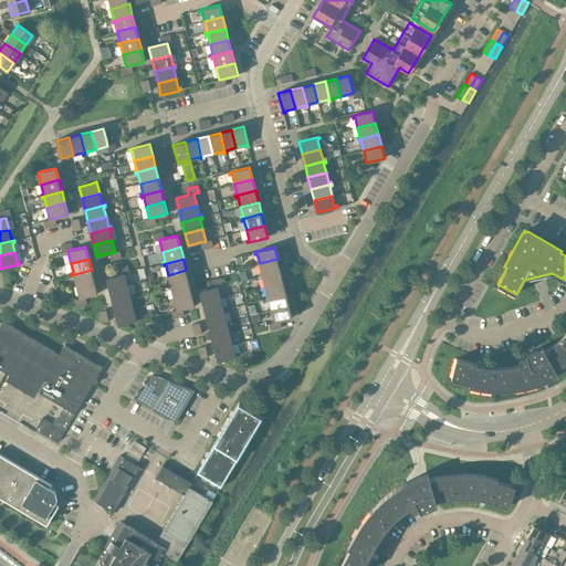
[(260,274),(260,275),(281,271),(278,259),(260,263),(262,273),(260,274)]
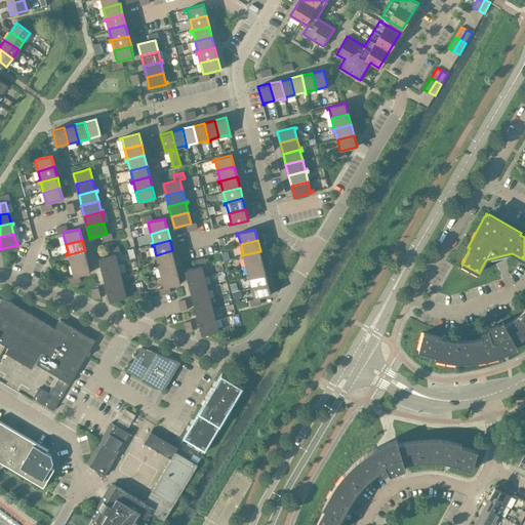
[(69,256),(71,266),(88,261),(85,250),(66,255),(67,256),(69,256)]
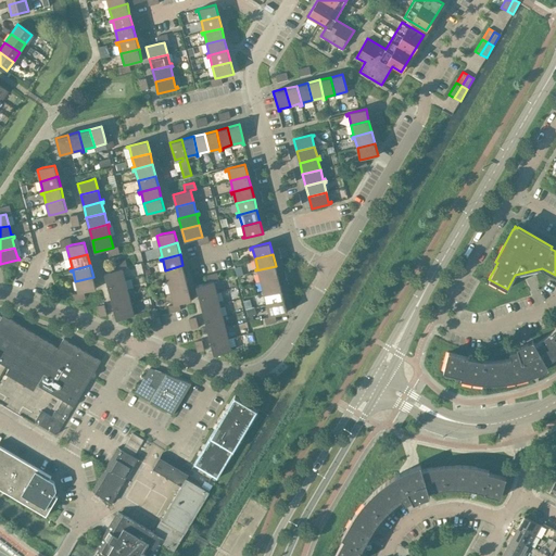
[(165,280),(165,282),(186,277),(182,265),(165,270),(167,279),(165,280)]
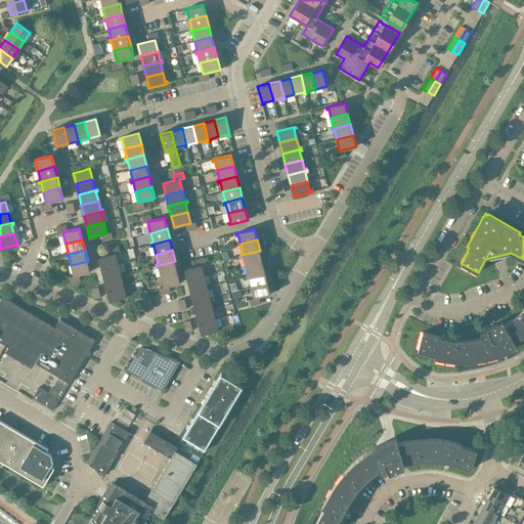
[(244,257),(246,265),(262,261),(260,251),(241,255),(242,257),(244,257)]
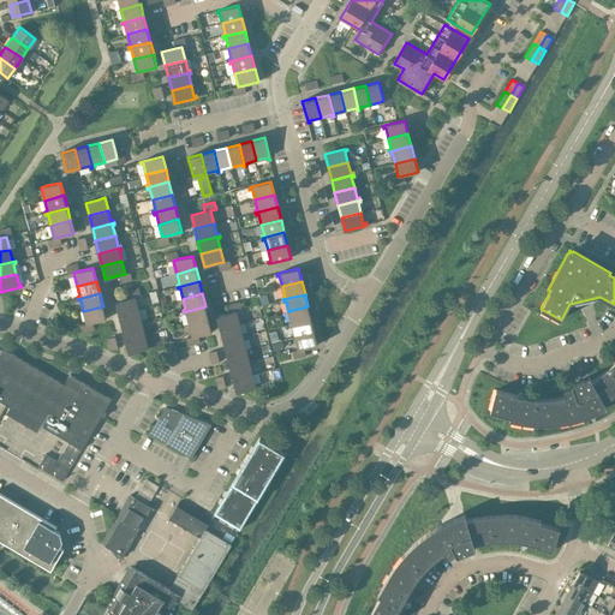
[(119,315),(138,310),(135,297),(129,298),(115,302),(119,315)]
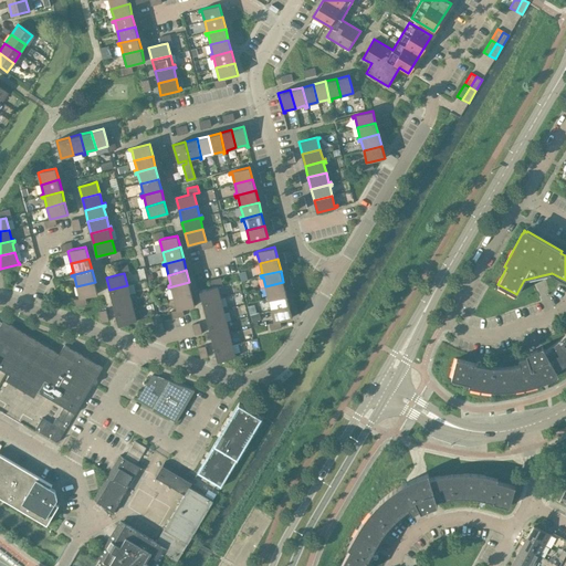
[(76,286),(80,297),(85,296),(97,293),(95,282),(76,286)]
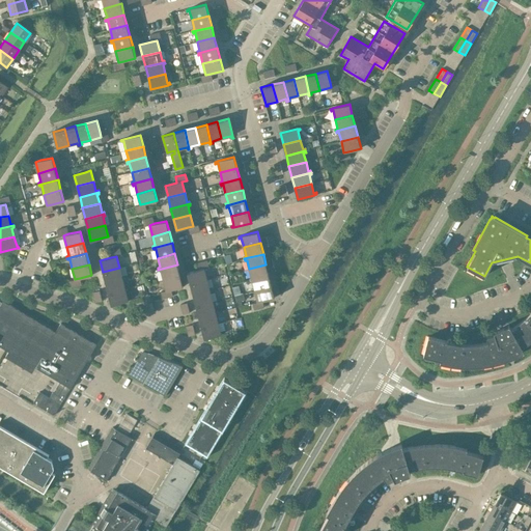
[(161,271),(163,279),(180,275),(177,264),(158,270),(159,271),(161,271)]
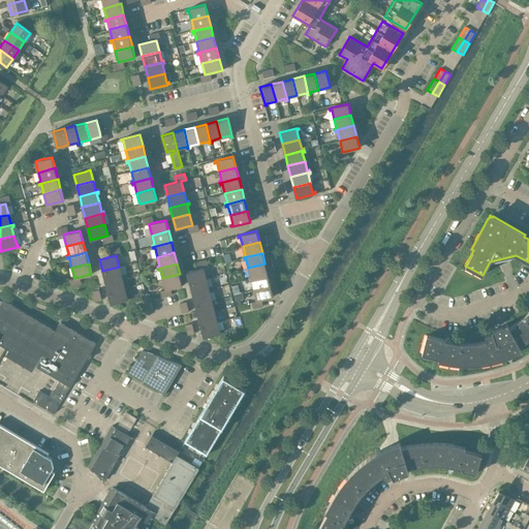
[(248,278),(248,279),(268,275),(265,263),(248,268),(250,277),(248,278)]
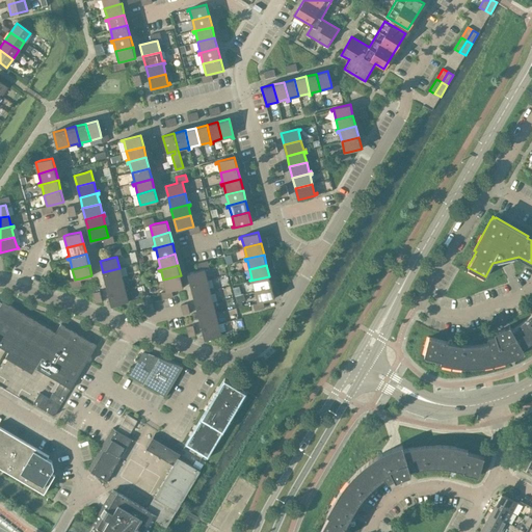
[(105,284),(125,278),(125,276),(122,277),(120,268),(103,272),(105,284)]
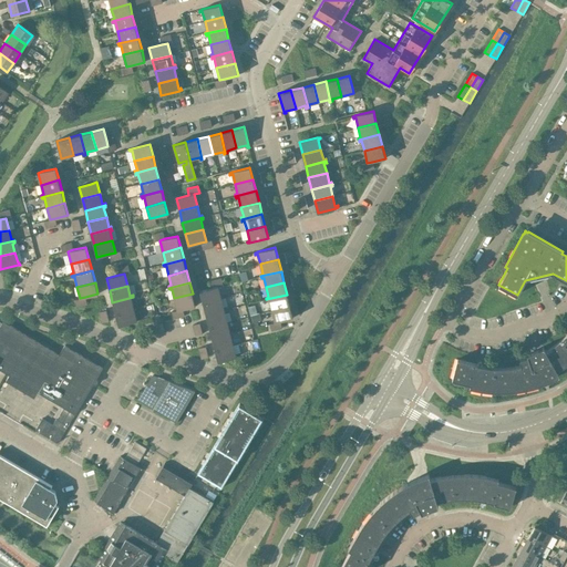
[(203,303),(222,299),(218,287),(213,288),(199,291),(203,303)]
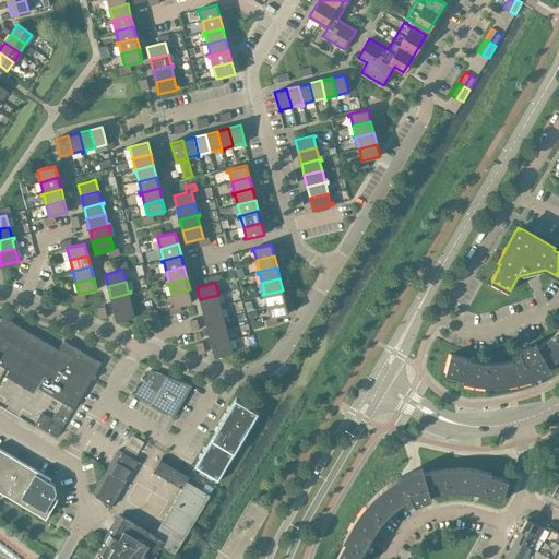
[(171,294),(175,306),(180,305),(192,301),(190,289),(171,294)]
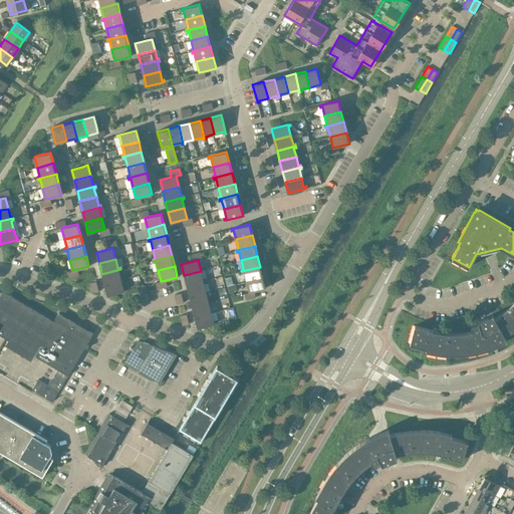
[(244,272),(246,281),(263,277),(260,267),(241,271),(242,273),(244,272)]
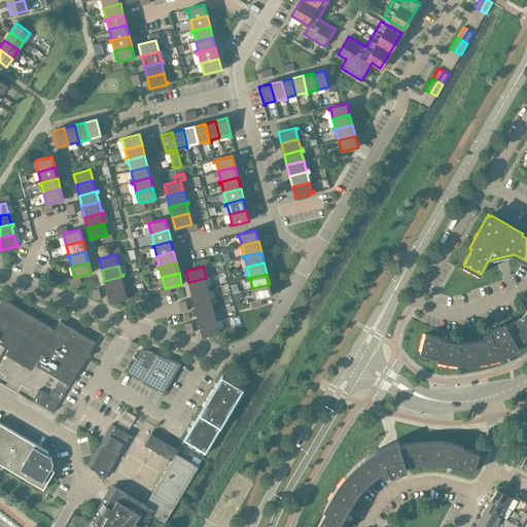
[(104,281),(107,291),(125,287),(121,278),(124,278),(124,276),(104,281)]
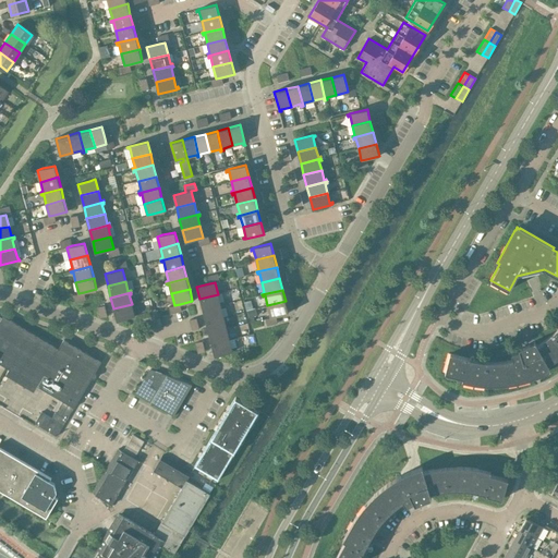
[(203,310),(222,305),(222,303),(220,303),(218,294),(199,299),(203,310)]
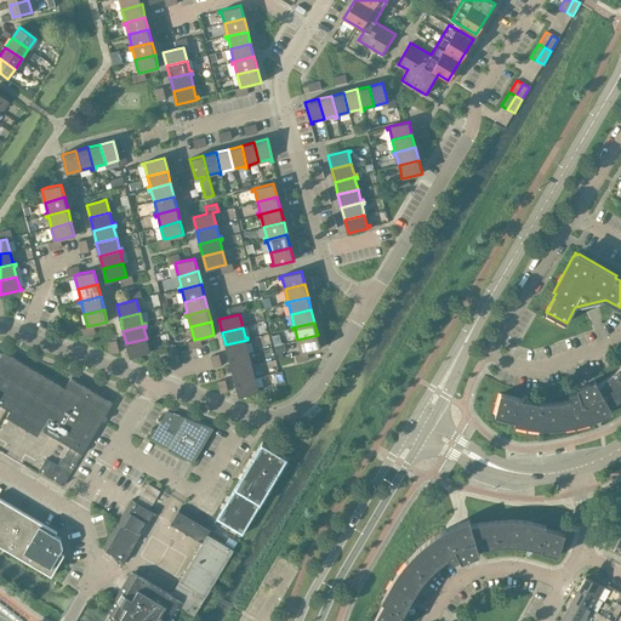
[(297,340),(301,353),(307,352),(320,348),(318,335),(297,340)]
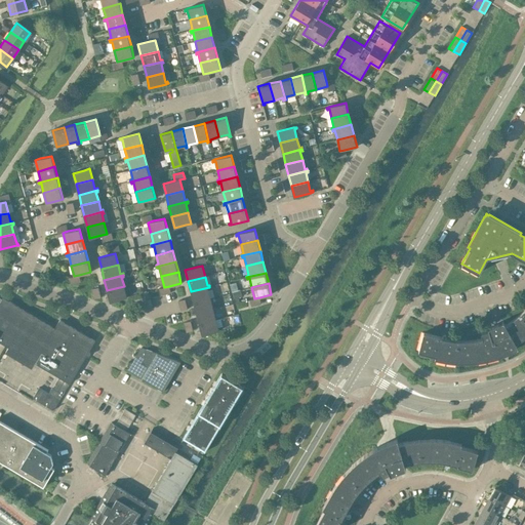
[(107,290),(110,301),(126,297),(128,296),(128,294),(126,295),(124,286),(107,290)]
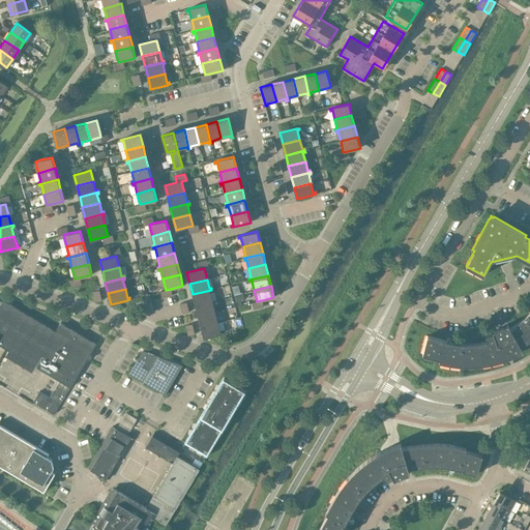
[(196,305),(212,301),(210,292),(212,291),(211,290),(193,294),(196,305)]
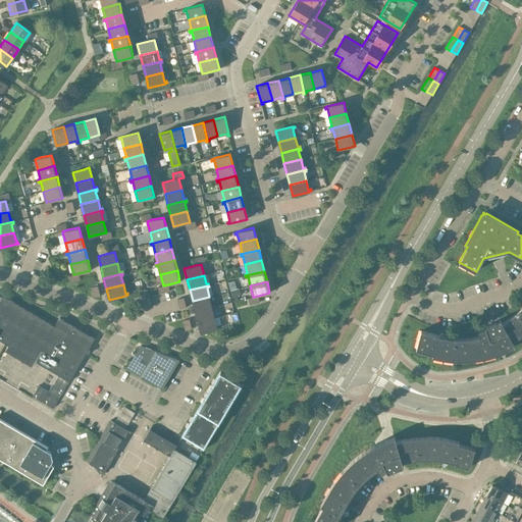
[(0,340),(18,352),(16,356),(21,359),(24,355),(58,375),(49,392),(39,385),(33,397),(52,408),(68,381),(69,381),(95,338),(59,318),(54,326),(3,296),(2,298),(0,296),(0,340)]
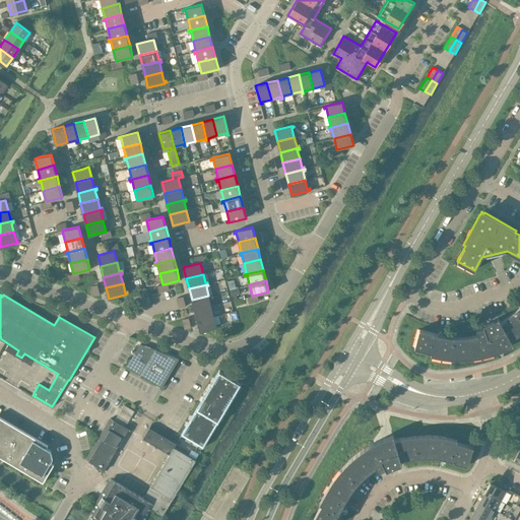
[(192,300),(194,310),(213,306),(212,304),(210,304),(208,296),(192,300)]
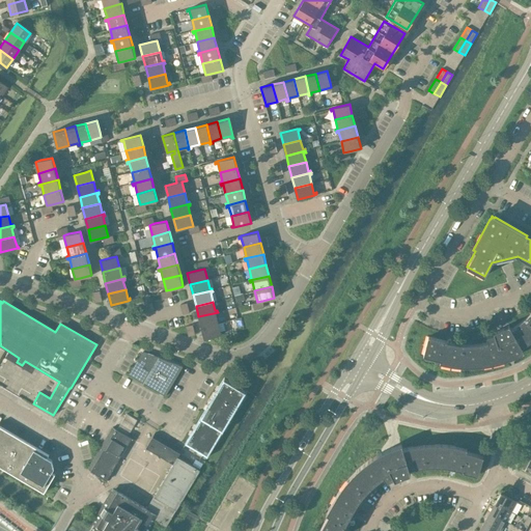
[(198,316),(201,328),(218,324),(216,314),(218,313),(218,312),(198,316)]
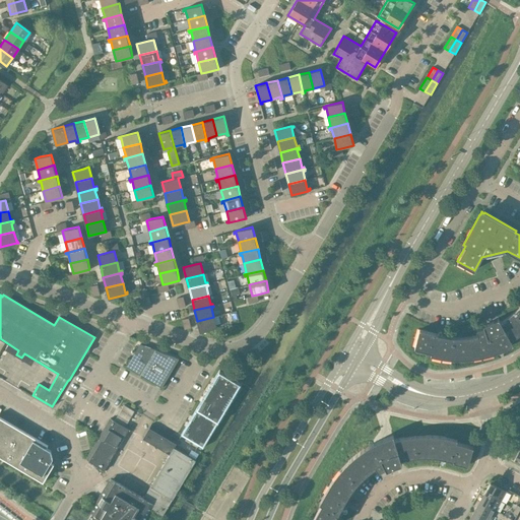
[(432,352),(431,354),(440,356),(449,359),(458,359),(467,359),(475,358),(484,355),(494,353),(500,351),(506,348),(511,345),(513,344),(511,339),(519,335),(519,333),(519,306),(518,309),(512,314),(507,318),(500,322),(499,318),(494,321),(489,323),(483,325),(484,327),(476,330),(477,335),(470,336),(463,337),(456,337),(449,336),(442,335),(438,334),(419,329),(414,348),(432,352)]
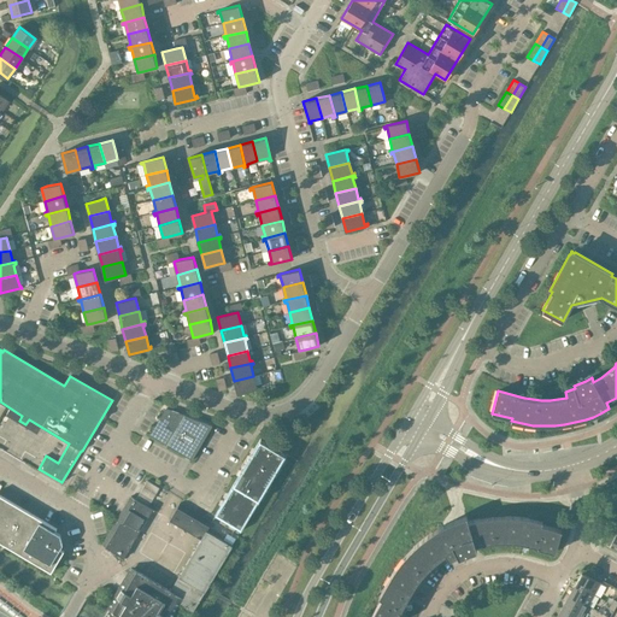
[(234,381),(238,393),(238,394),(257,388),(259,388),(259,386),(257,387),(253,376),(234,381)]
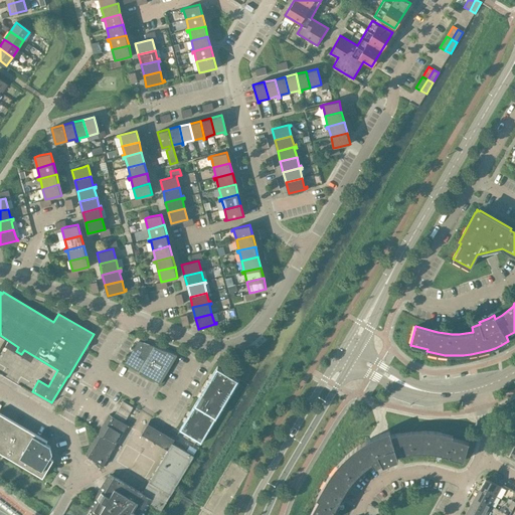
[(126,363),(160,383),(177,355),(139,341),(126,363)]
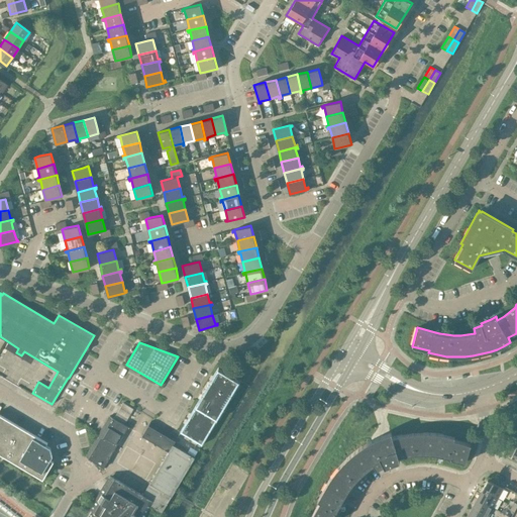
[(201,444),(202,445),(240,380),(239,380),(239,381),(218,369),(219,368),(218,368),(180,432),(181,432),(201,444)]
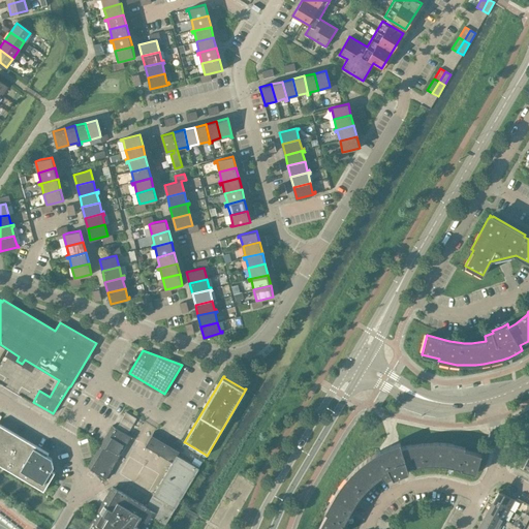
[(100,478),(80,512),(106,528),(119,528),(138,498),(121,488),(137,459),(131,455),(146,431),(110,409),(88,445),(87,446),(105,457),(94,474),(100,478)]
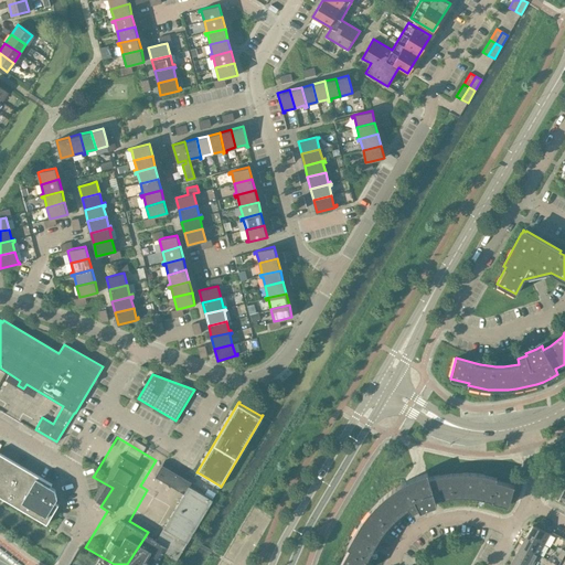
[(0,496),(46,524),(59,504),(54,502),(57,498),(55,489),(51,487),(52,483),(0,452),(0,496)]
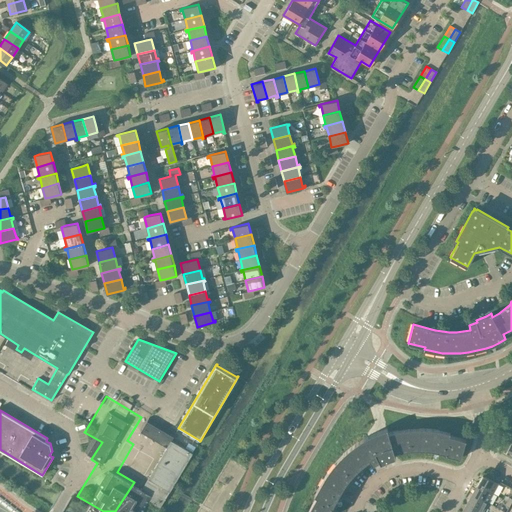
[(168,442),(128,510),(131,511),(165,511),(202,450),(158,424),(153,433),(162,439),(168,442)]
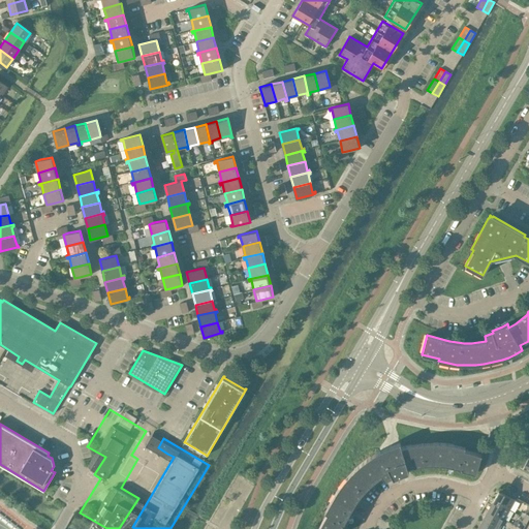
[(318,528),(320,528),(340,528),(345,521),(344,521),(353,504),(359,497),(364,491),(369,485),(375,479),(381,474),(385,479),(392,475),(394,477),(398,475),(403,473),(409,471),(408,468),(415,466),(424,465),(432,464),(440,465),(448,466),(450,466),(455,467),(458,468),(476,473),(481,455),(464,449),(465,447),(456,444),(447,443),(438,442),(428,442),(416,443),(406,445),(402,447),(400,442),(393,444),(386,447),(380,450),(373,454),(367,459),(361,463),(353,470),(346,477),(340,486),(335,495),(324,511),(328,512),(318,528)]
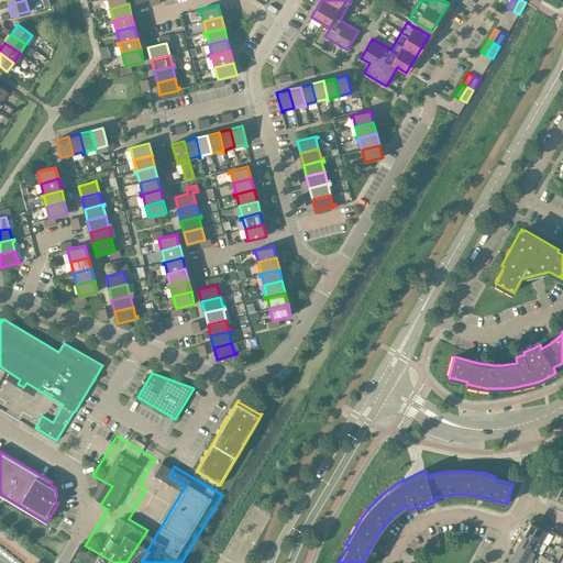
[(531,521),(525,532),(542,542),(548,531),(531,521)]
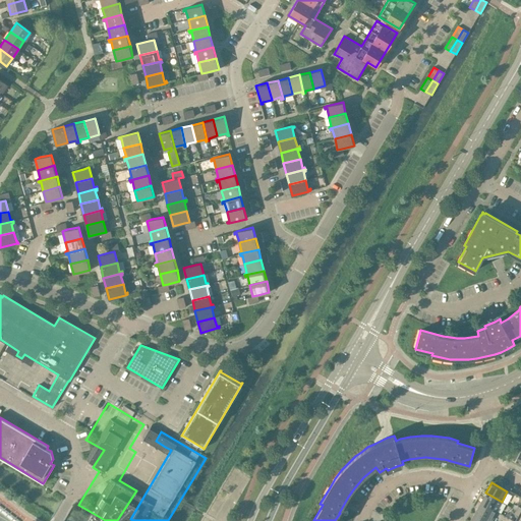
[(485,493),(480,503),(497,512),(502,502),(485,493)]
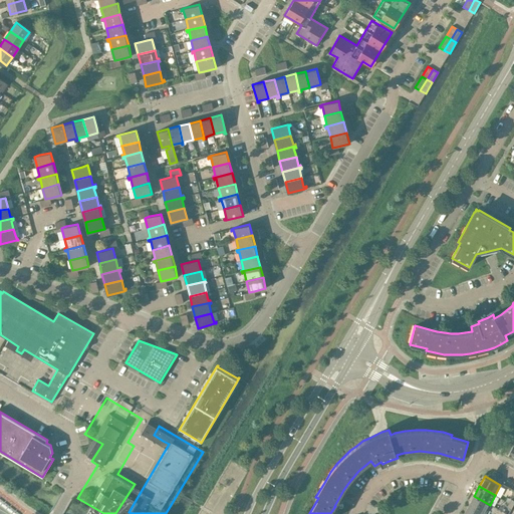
[(474,496),(469,505),(484,513),(490,505),(474,496)]
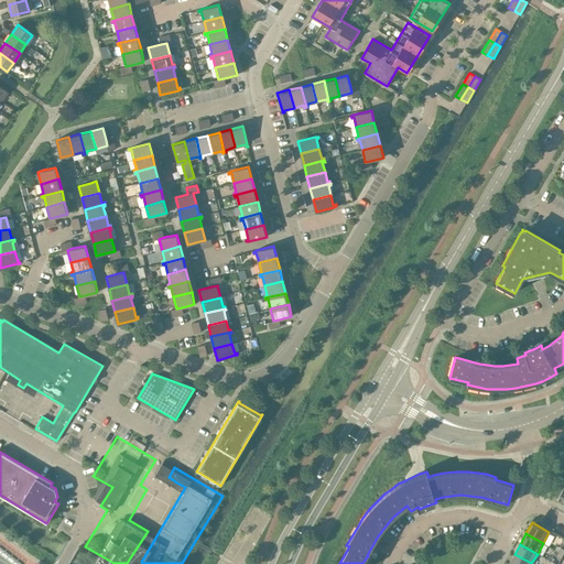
[(531,563),(514,554),(509,563),(531,563)]
